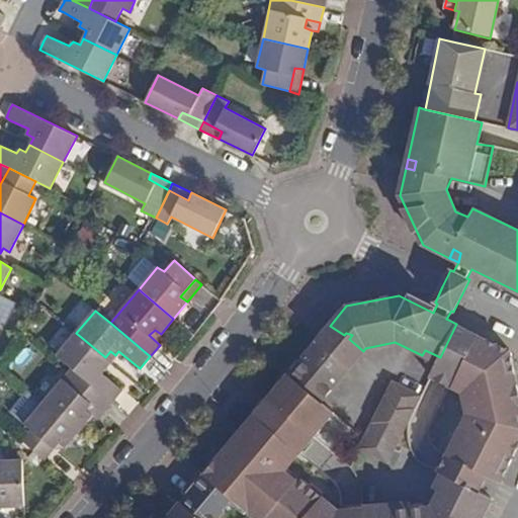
[(467,330),(456,324),(440,357),(437,363),(430,376),(461,392),(466,415),(438,472),(440,473),(478,492),(487,478),(501,484),(515,454),(506,450),(505,448),(499,443),(502,437),(517,444),(517,410),(517,411),(512,381),(517,380),(510,351),(478,335),(472,345),(471,345),(468,350),(460,347),(467,330)]
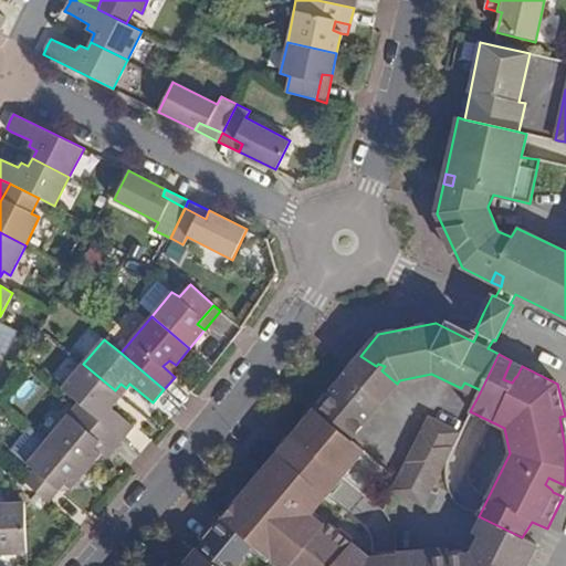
[(376,366),(360,356),(347,373),(359,385),(359,388),(365,392),(367,389),(383,402),(397,384),(381,370),(385,366),(378,364),(376,366)]
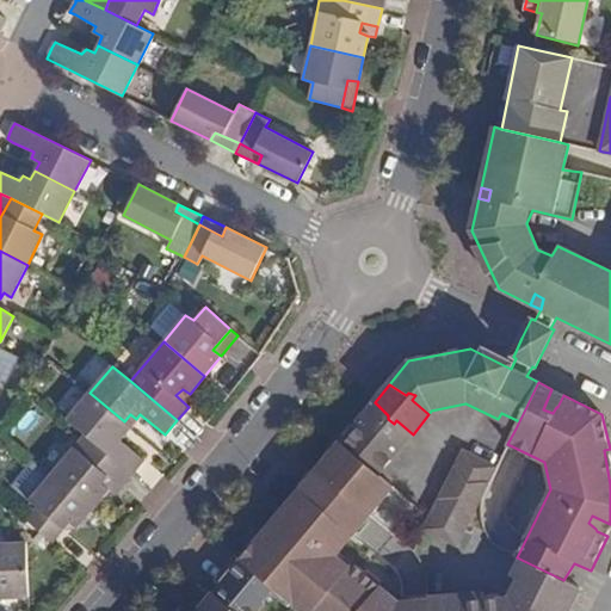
[(176,395),(189,407),(196,399),(190,394),(183,389),(176,395)]
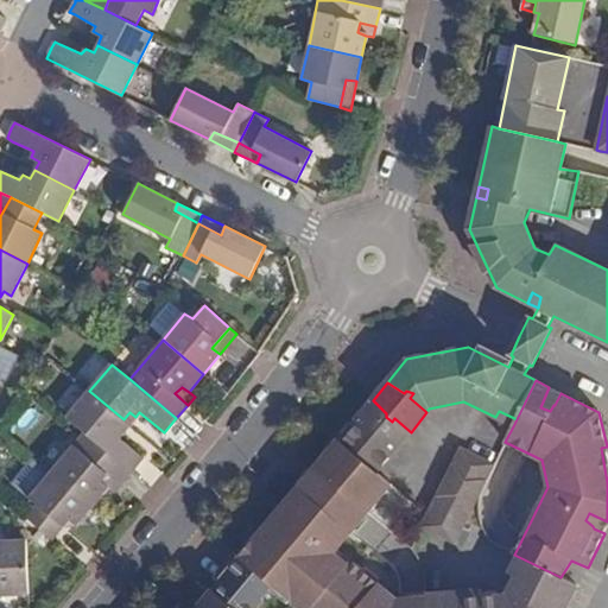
[(555,405),(561,393),(549,387),(540,407),(550,411),(553,405),(555,405)]
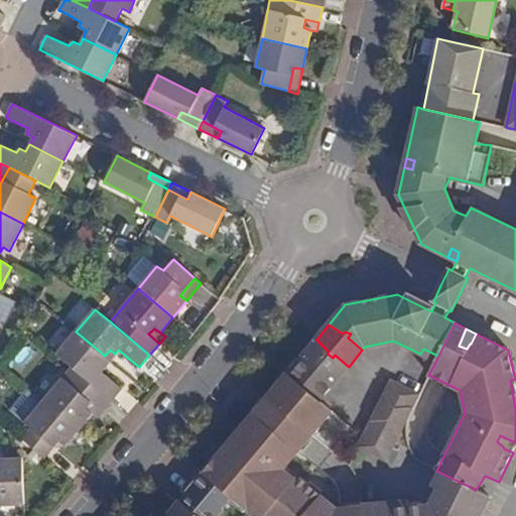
[(57,355),(73,367),(112,400),(122,389),(101,371),(105,366),(100,362),(105,356),(76,332),(57,355)]
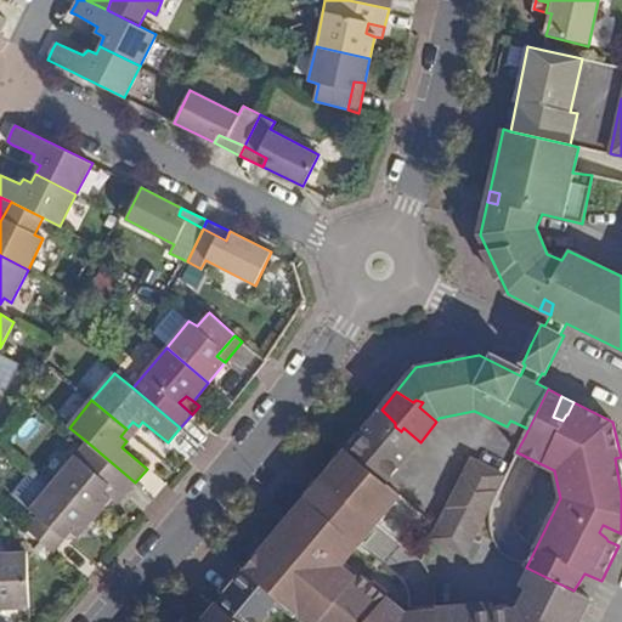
[(395,423),(382,410),(346,451),(386,484),(420,442),(403,428),(401,431),(395,427),(395,423)]
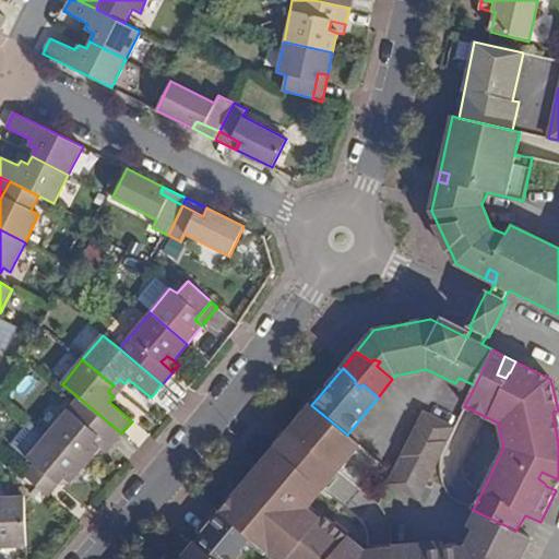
[(472,392),(475,385),(459,378),(455,383),(472,392)]
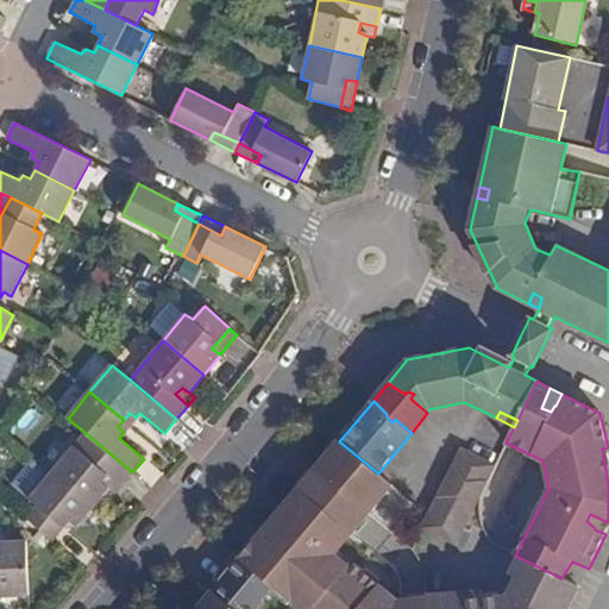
[(86,433),(51,472),(93,507),(107,489),(100,482),(107,476),(121,485),(132,472),(86,433)]
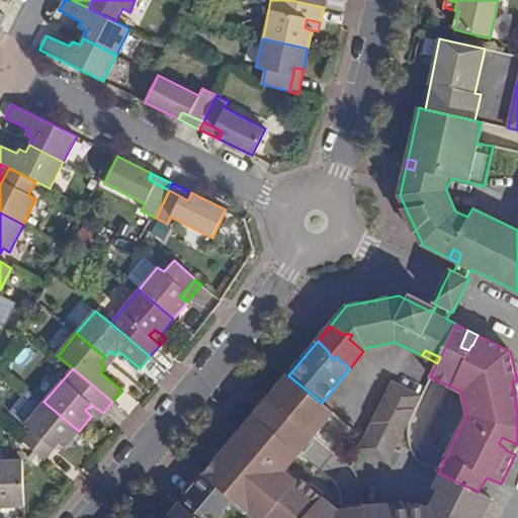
[(322,403),(288,375),(268,399),(314,437),(334,413),(322,403)]
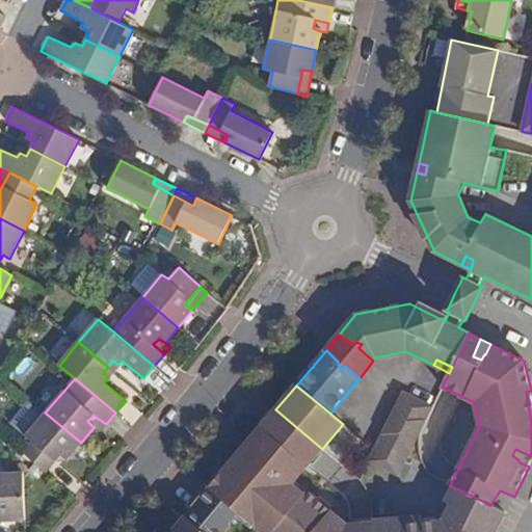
[(404,462),(432,407),(402,393),(376,447),(404,462)]
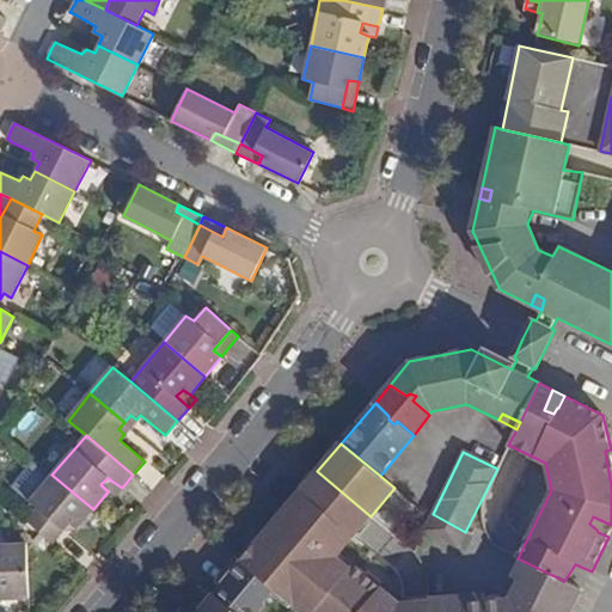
[(371,516),(317,471),(299,491),(323,510),(317,520),(325,528),(334,520),(354,537),(371,516)]
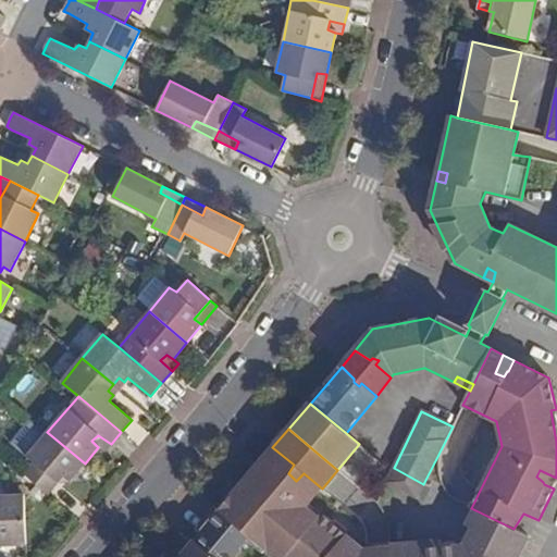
[(23,473),(48,494),(58,483),(63,475),(71,482),(85,463),(47,432),(26,457),(34,462),(23,473)]
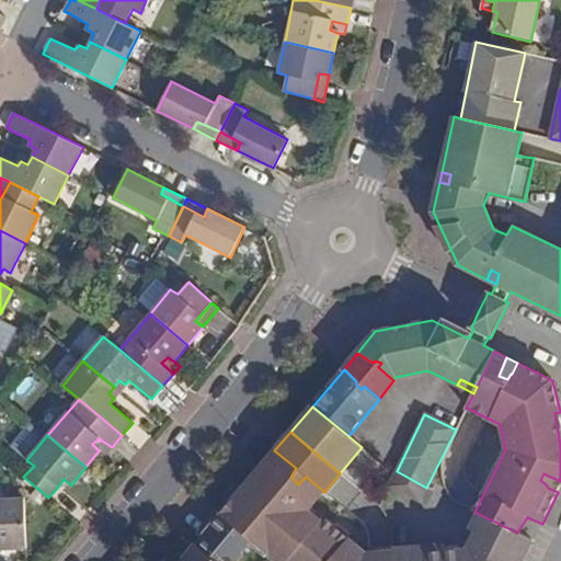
[(105,455),(112,447),(99,438),(92,444),(99,450),(105,455)]
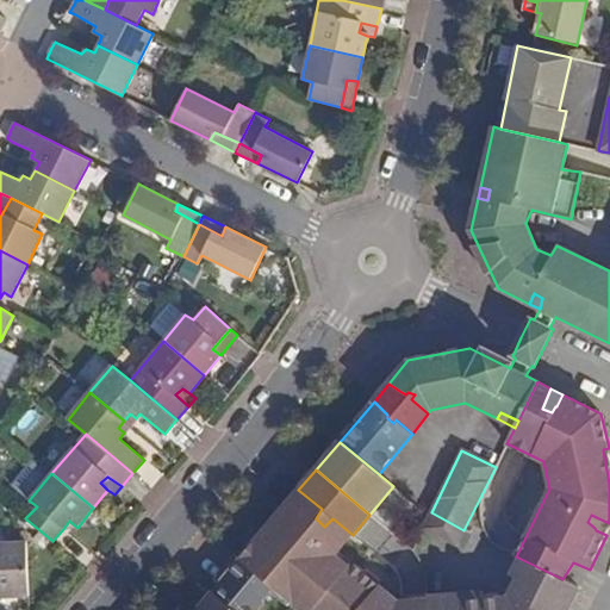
[(429,609),(429,599),(400,602),(350,562),(348,565),(337,554),(353,535),(332,518),(324,527),(316,518),(322,509),(298,490),(238,559),(219,585),(244,607),(249,603),(255,609),(256,609),(263,603),(263,598),(271,587),(298,609),(429,609)]
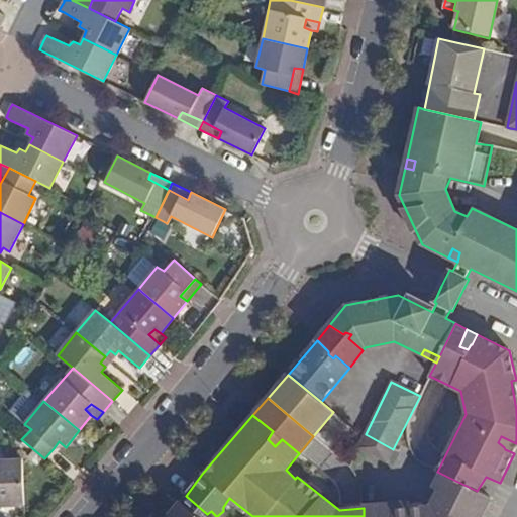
[(366,434),(364,437),(359,447),(387,461),(393,449),(366,434)]
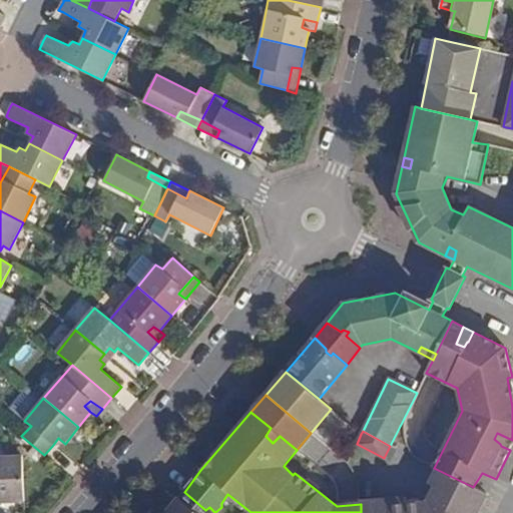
[(501,446),(510,450),(512,444),(512,440),(497,433),(494,439),(500,444),(501,446)]
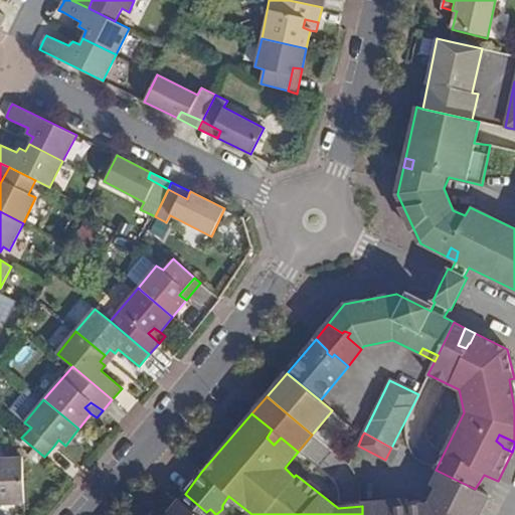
[(0,466),(0,504),(25,502),(22,457),(1,458),(0,467),(0,466)]
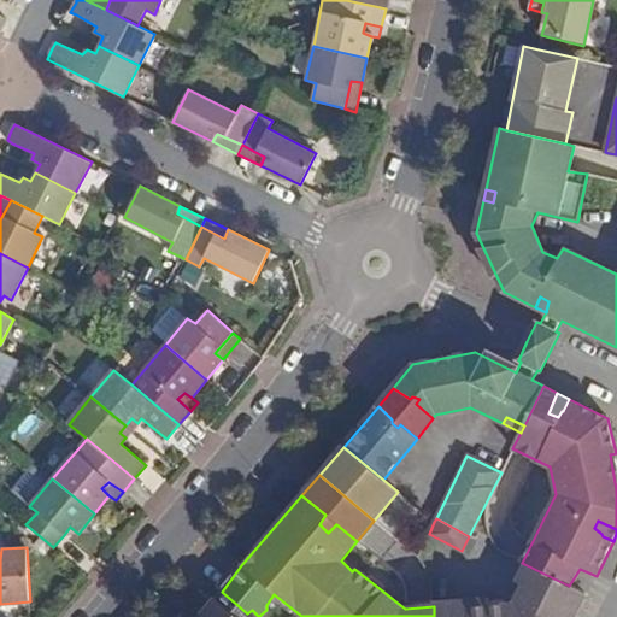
[(236,559),(215,586),(222,592),(241,565),(236,559)]
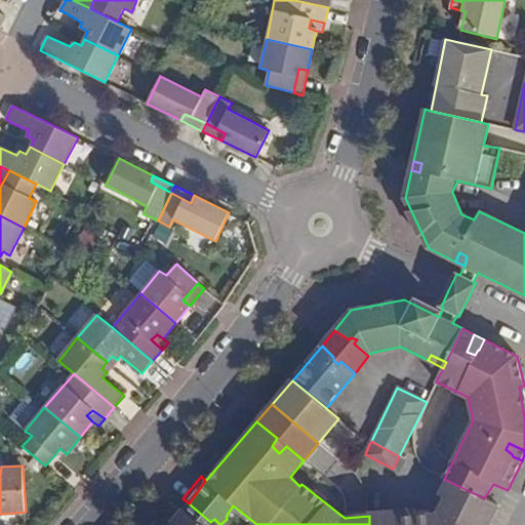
[(489,524),(499,506),(484,498),(446,480),(440,496),(444,499),(438,514),(415,516),(414,509),(368,513),(369,516),(369,524),(489,524)]
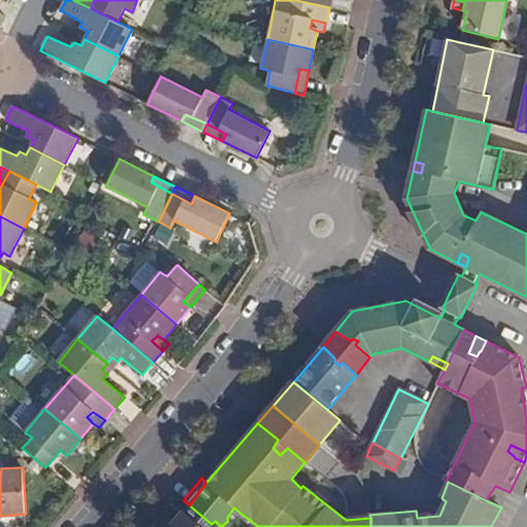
[(202,526),(220,526),(215,521),(211,524),(189,505),(184,512),(202,526)]
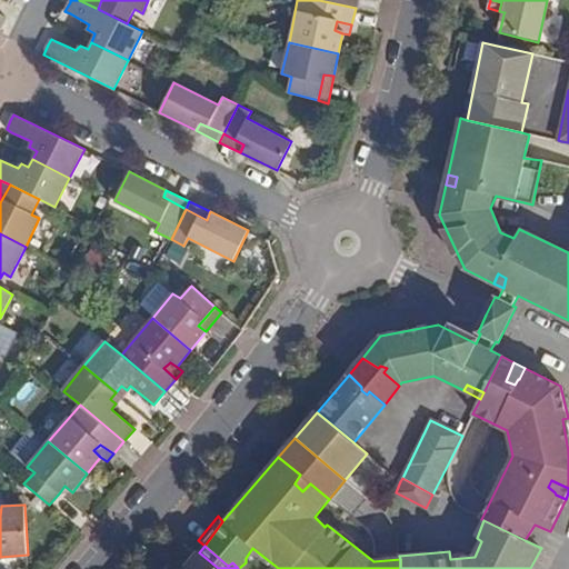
[(218,568),(199,552),(191,561),(183,568),(218,568)]
